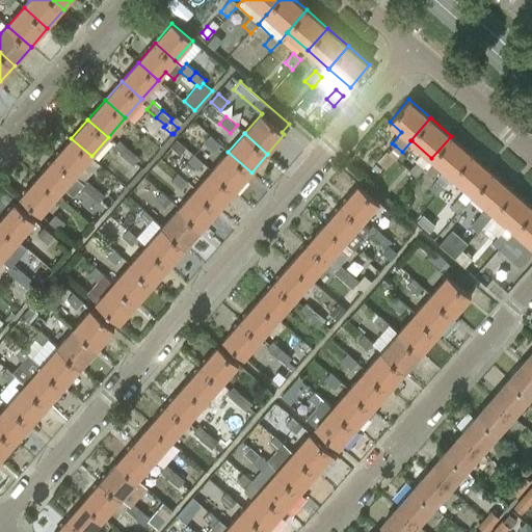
[(204,142),(213,152),(219,143),(210,135),(204,142)]
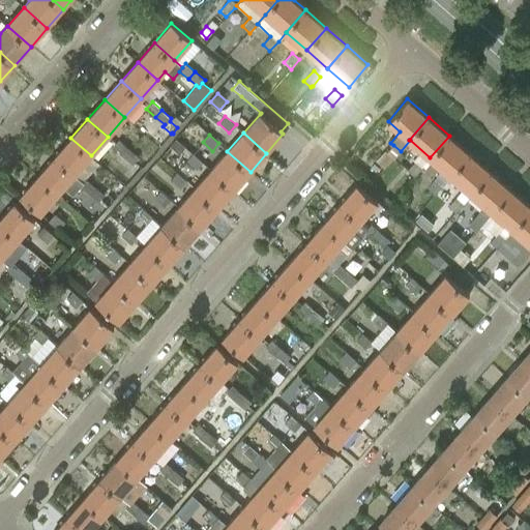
[(449,136),(430,157),(443,169),(435,178),(436,179),(437,178),(444,184),(451,176),(450,175),(470,153),(449,136)]
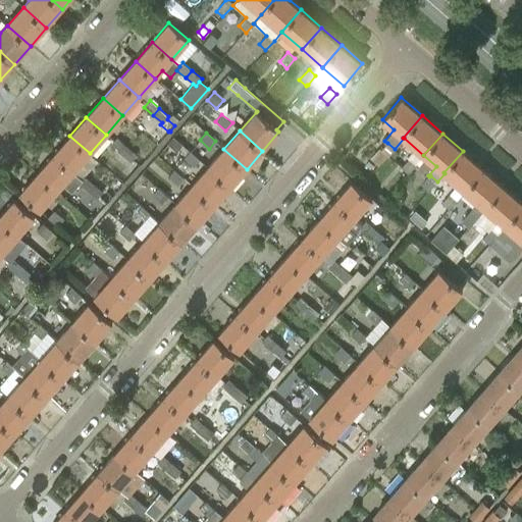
[(69,136),(53,155),(73,171),(90,153),(69,136)]
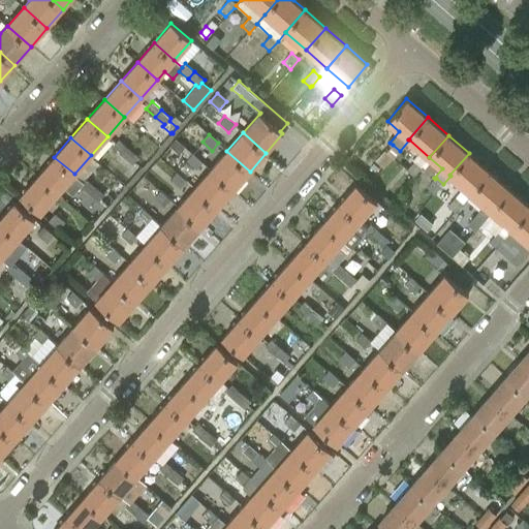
[(112,147),(121,155),(128,147),(118,138),(112,147)]
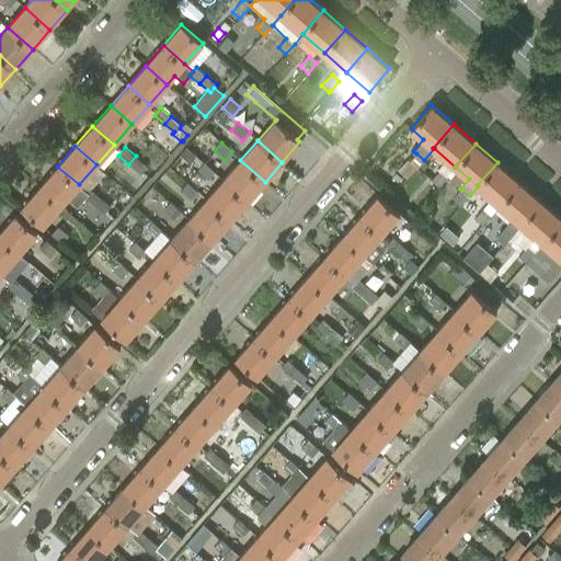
[(186,148),(180,155),(190,163),(196,157),(186,148)]
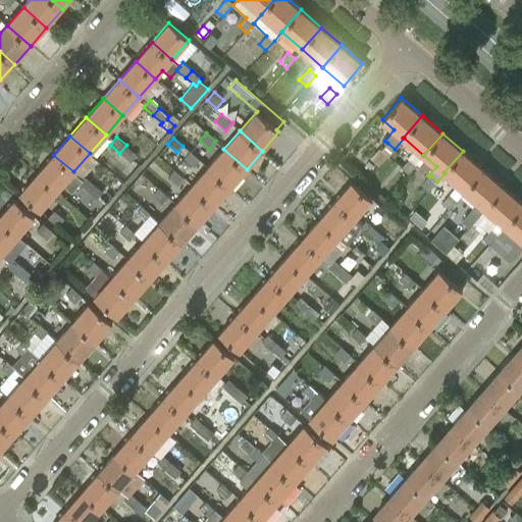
[(395,150),(387,143),(381,149),(379,148),(370,158),(378,166),(395,150)]
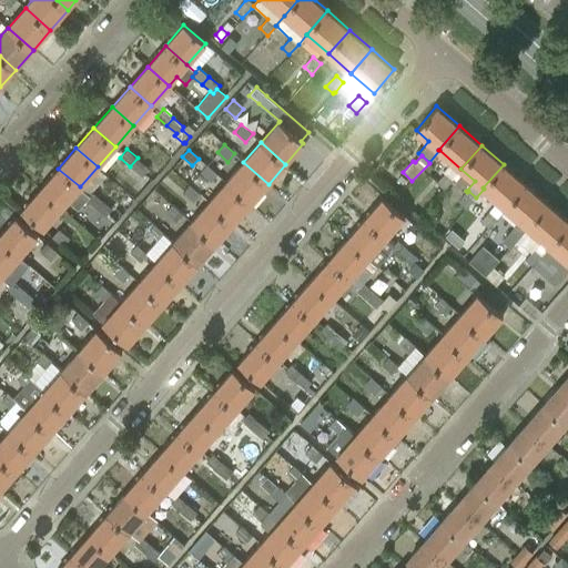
[(130,166),(140,175),(142,176),(150,169),(138,158),(130,166)]
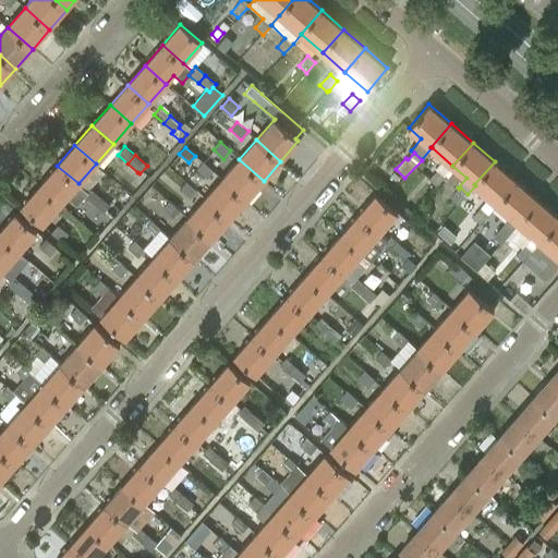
[(239,159),(222,179),(246,201),(264,181),(239,159)]
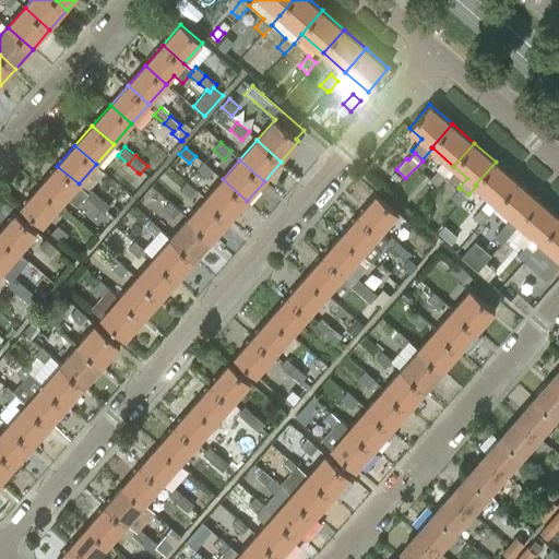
[(195,169),(207,179),(214,171),(202,162),(195,169)]
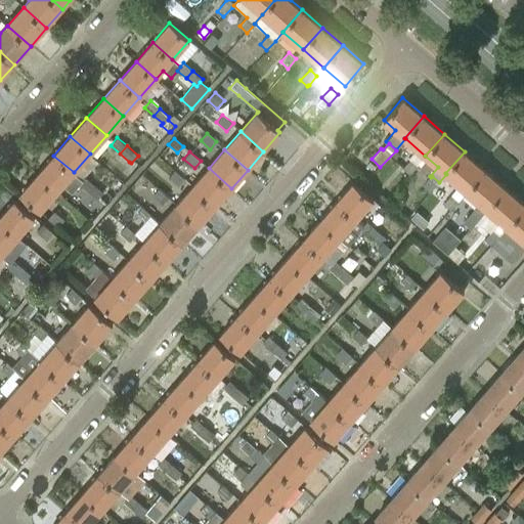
[(465,151),(445,173),(446,174),(466,191),(484,169),(465,151)]
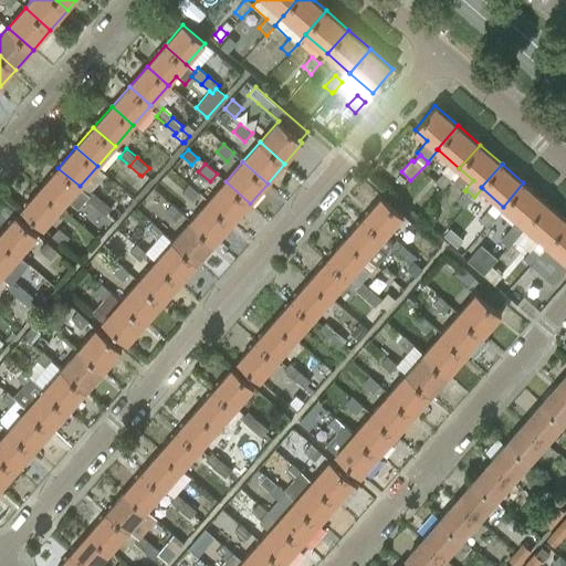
[(58,168),(40,188),(62,207),(69,199),(79,208),(86,199),(90,195),(88,194),(80,186),(58,168)]
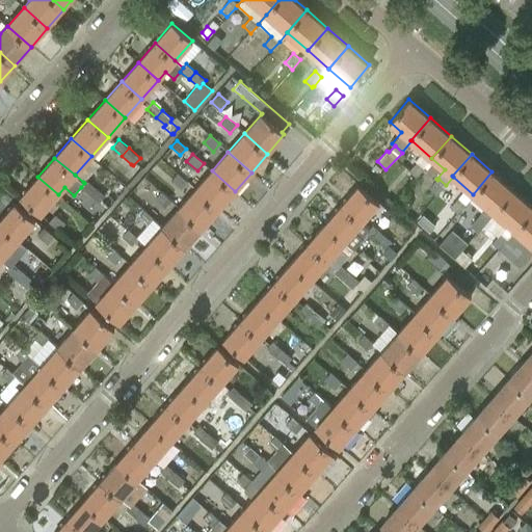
[(166,162),(161,158),(154,166),(181,189),(187,182),(166,162)]
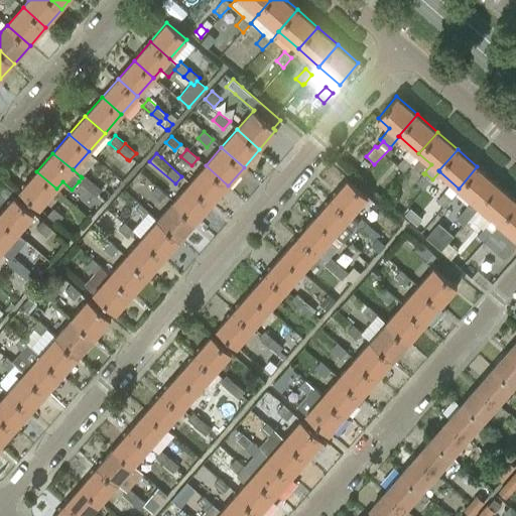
[(412,161),(405,155),(396,165),(404,172),(412,161)]
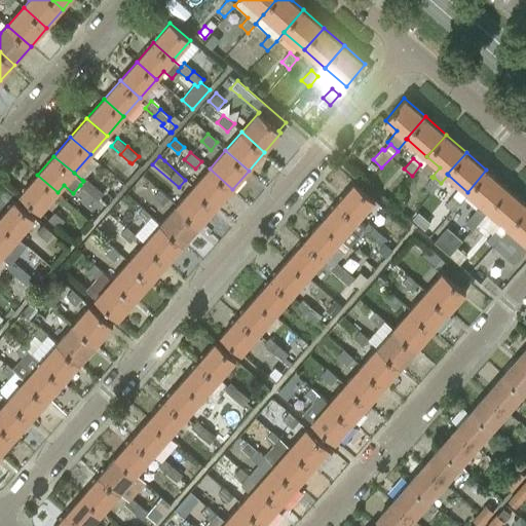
[(210,168),(193,187),(216,208),(232,189),(210,168)]
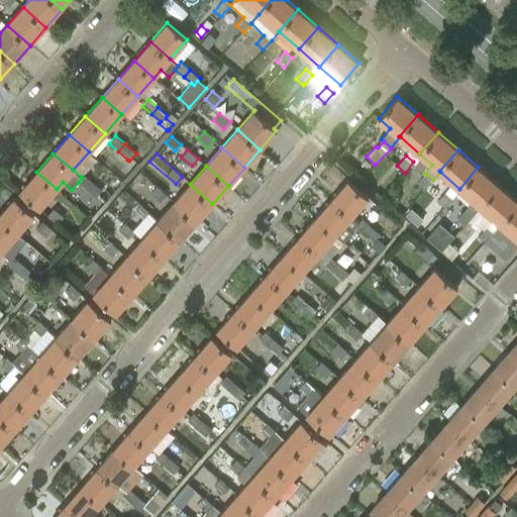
[(473,200),(456,218),(464,225),(480,207),(480,206),(498,185),(478,167),(459,189),(473,200)]
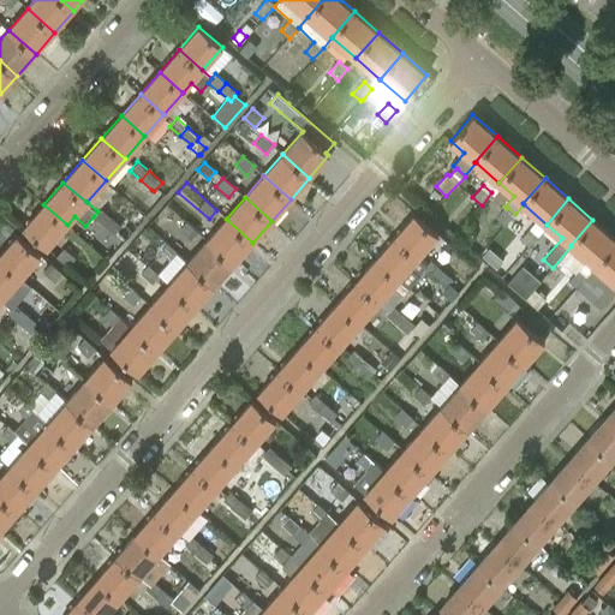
[(43,204),(24,227),(47,248),(67,225),(43,204)]
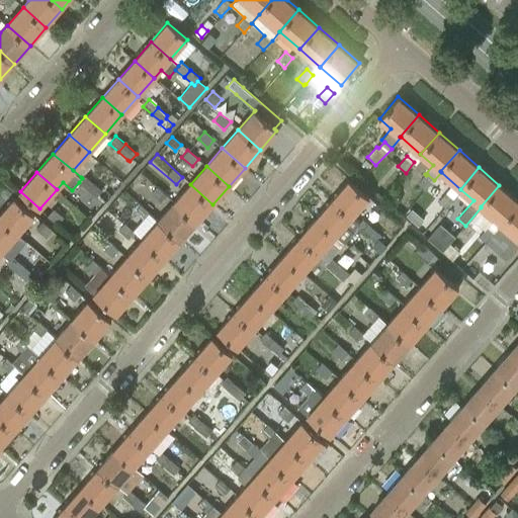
[(82,178),(79,182),(87,190),(93,182),(83,174),(81,177),(82,178)]
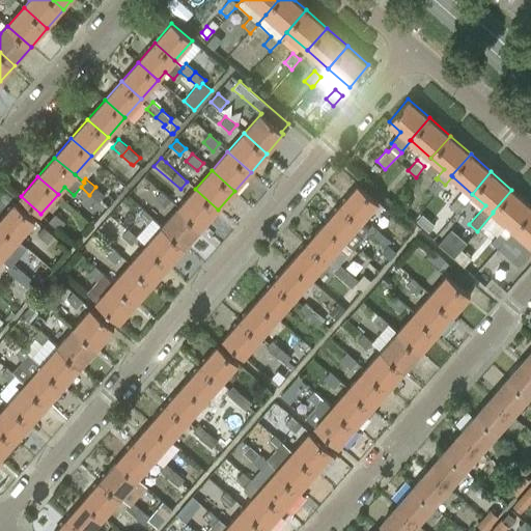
[(437,179),(428,189),(436,195),(445,185),(438,178),(437,179)]
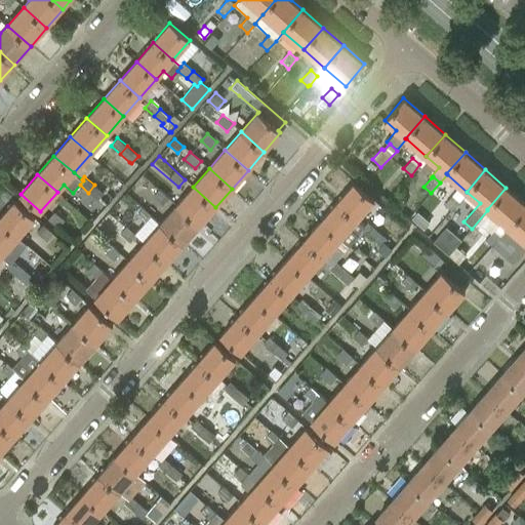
[(354,184),(336,203),(357,219),(373,201),(354,184)]
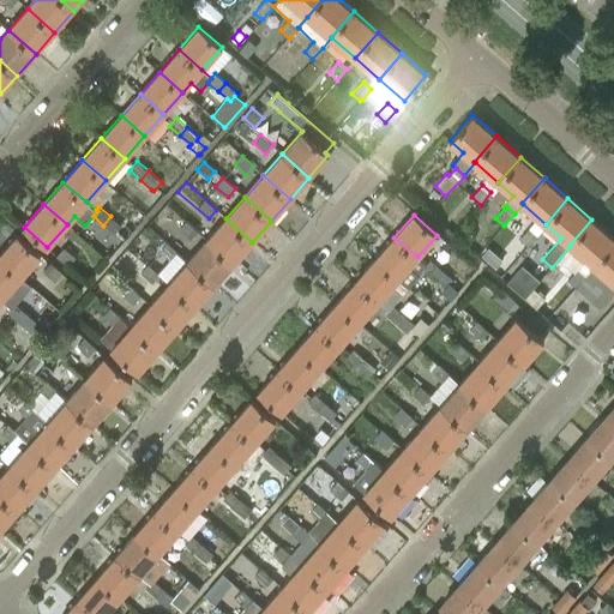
[(110,216),(103,226),(113,234),(116,232),(122,226),(110,216)]
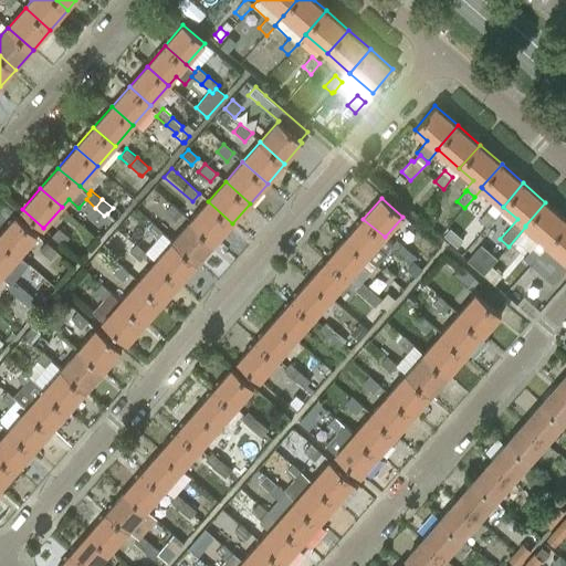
[(208,201),(190,221),(216,242),(232,223),(208,201)]
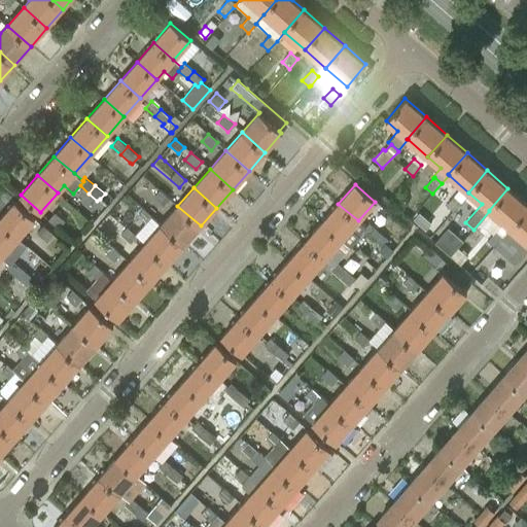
[(526,205),(507,188),(489,210),(489,211),(502,222),(496,231),(503,237),(510,229),(508,229),(526,207),(526,205)]
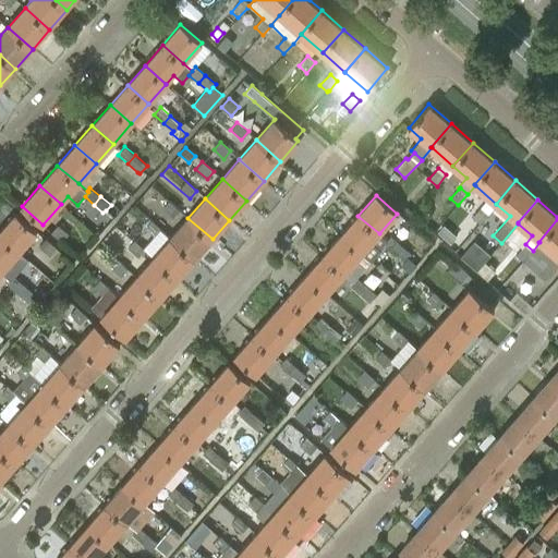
[(168,201),(160,208),(172,218),(180,210),(168,201)]
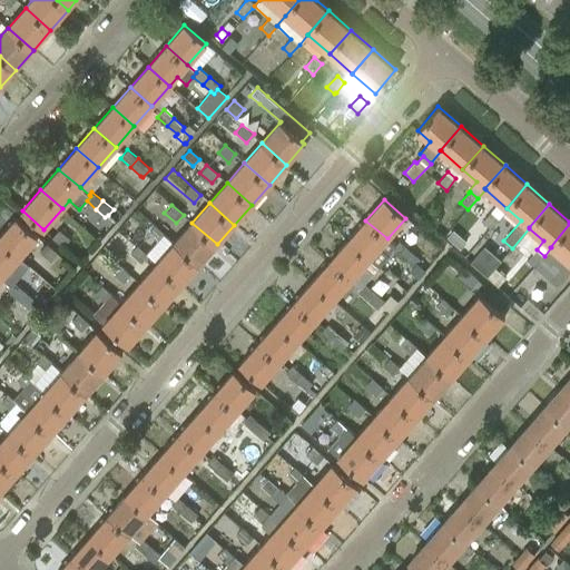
[(500,217),(492,210),(482,222),(490,228),(500,217)]
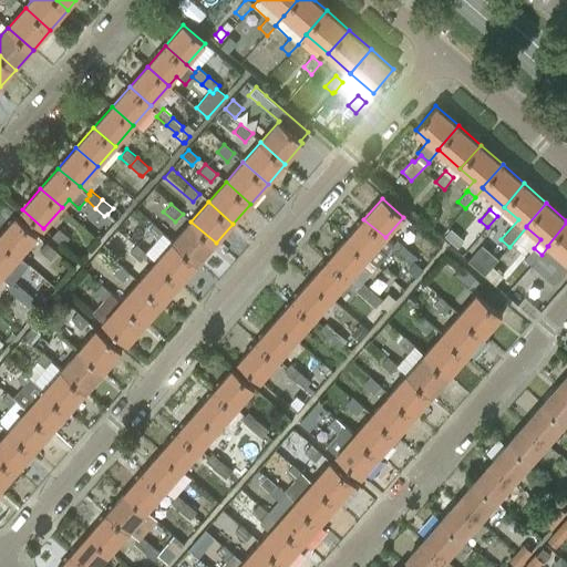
[(16,216),(0,234),(0,240),(19,257),(20,256),(37,236),(16,216)]
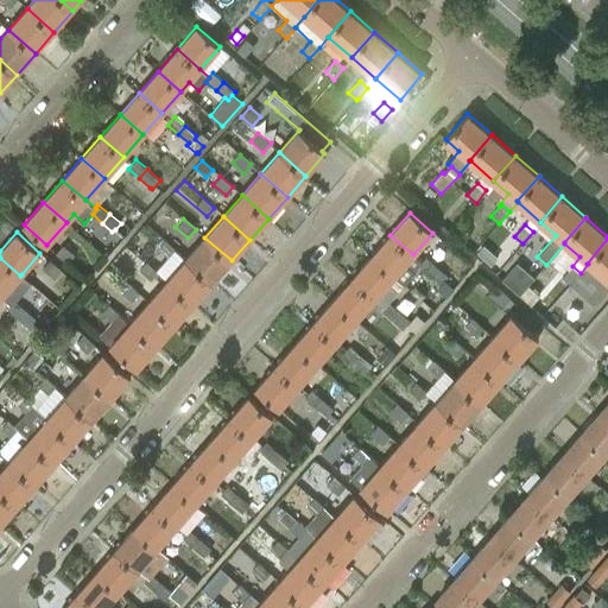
[(390,235),(371,257),(394,277),(413,254),(390,235)]
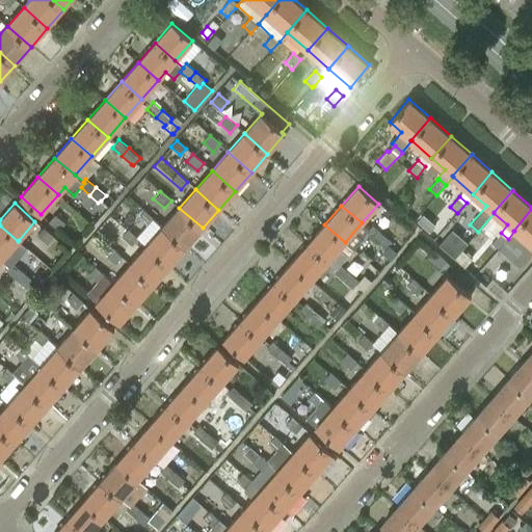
[(179,208),(163,227),(186,246),(203,228),(179,208)]
